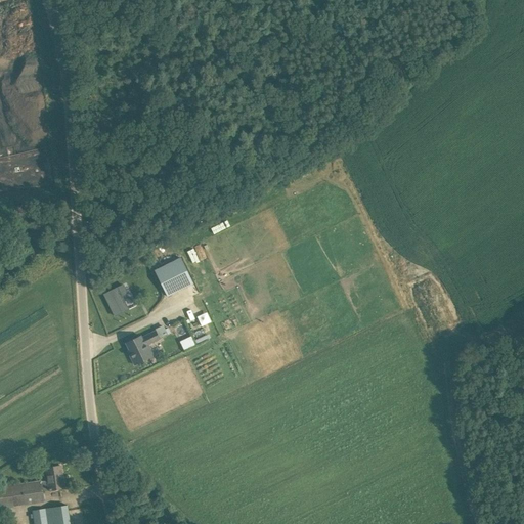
[(155,270),(168,297),(193,284),(181,258),(155,270)]
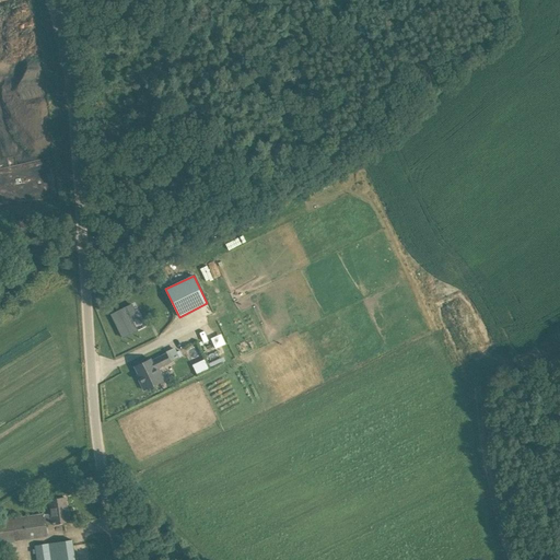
[(137,313),(131,303),(111,314),(123,338),(138,330),(130,316),(137,313)]
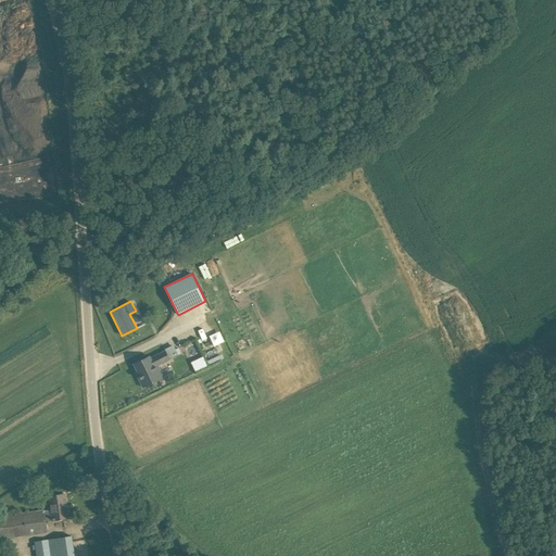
[(151,358),(150,356),(135,364),(138,371),(136,373),(143,388),(161,379),(154,367),(178,355),(174,344),(164,349),(165,351),(151,358)]
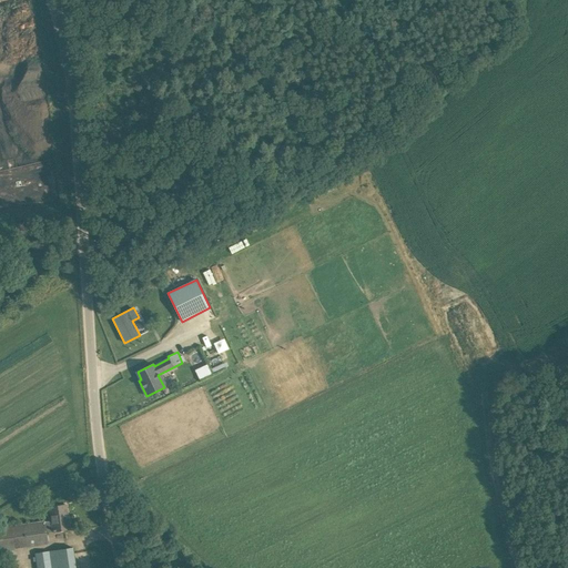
[(213,368),(215,373),(226,366),(224,363),(213,368)]
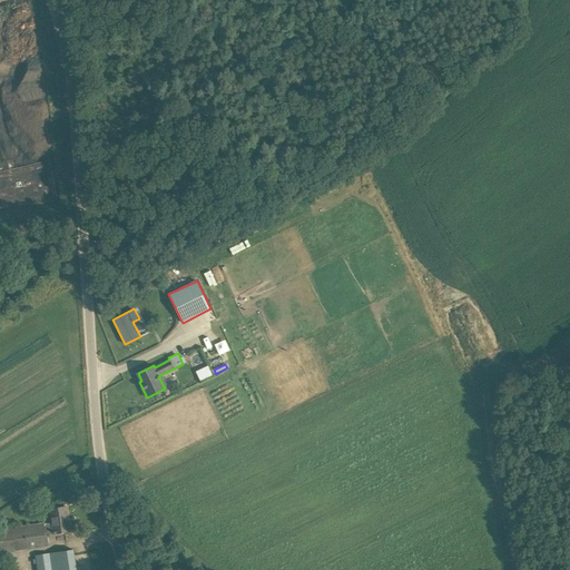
[(208,365),(203,367),(207,377),(213,374),(208,365)]
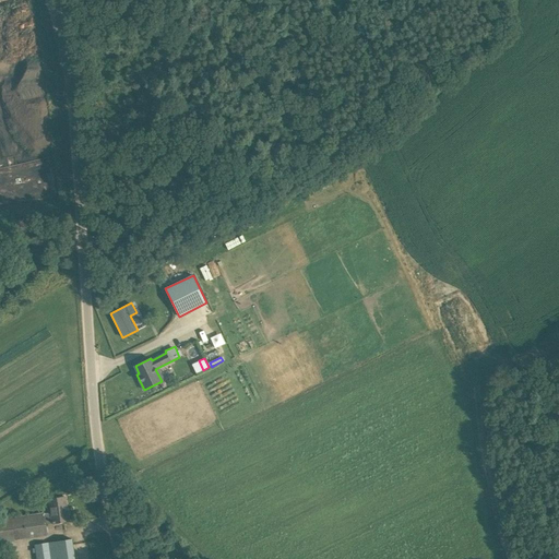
[(0,543),(48,535),(46,524),(69,520),(66,497),(49,499),(51,512),(0,520),(0,543)]
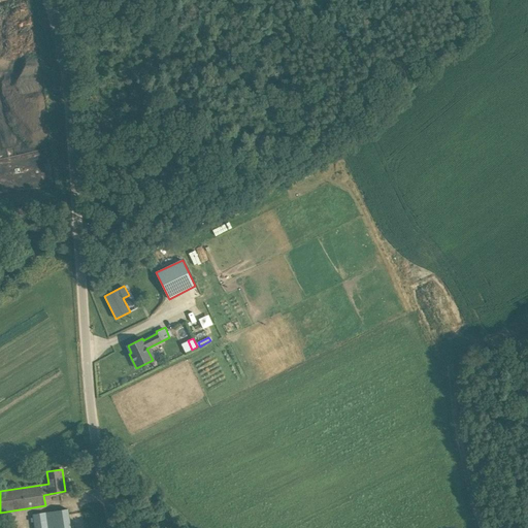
[(70,527),(68,508),(34,514),(36,527),(70,527)]
